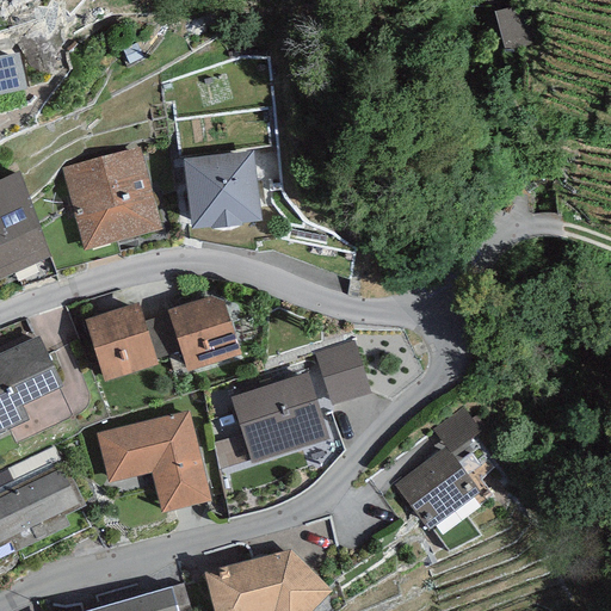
[(523,5),(495,12),(505,47),(511,45),(512,49),(532,44),(523,5)]
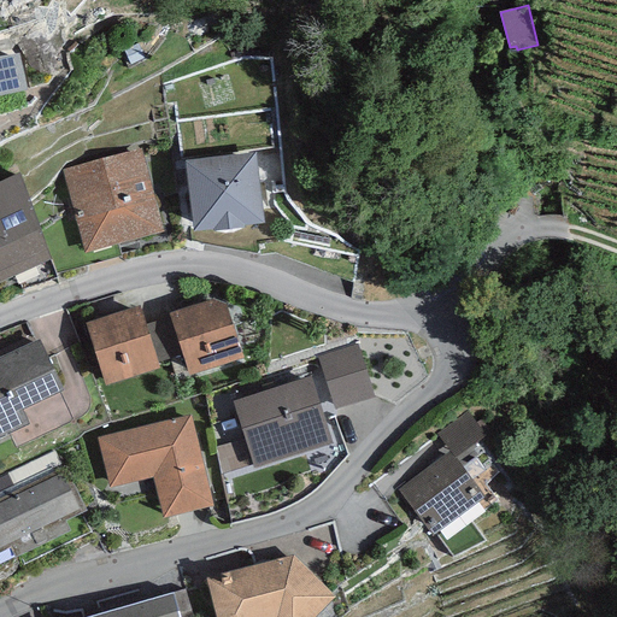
[(0,56),(0,95),(28,90),(19,53),(0,56)]
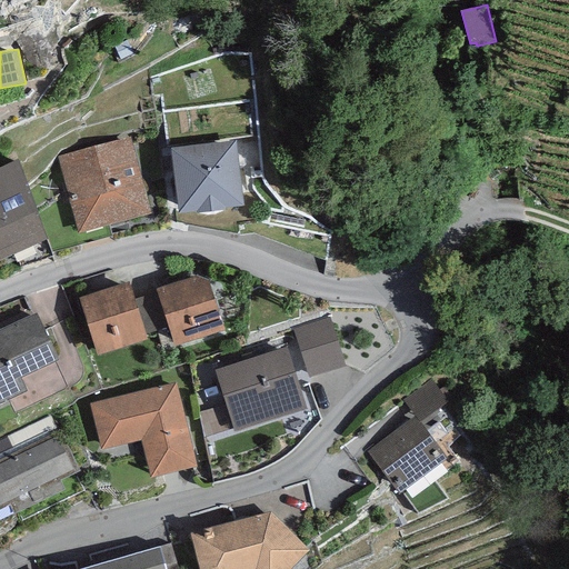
[(130,137),(57,156),(78,233),(151,215),(130,137)]
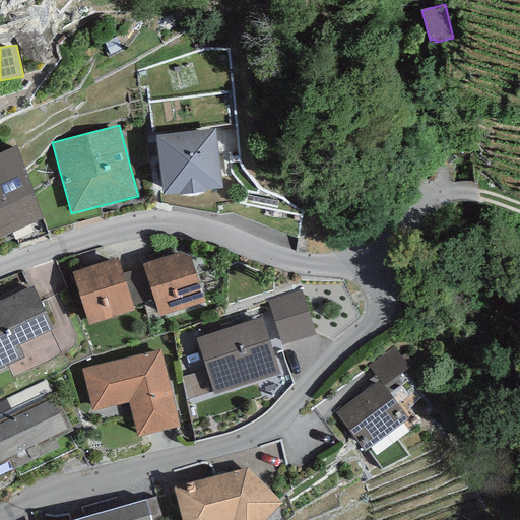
[(214,129),(155,136),(163,196),(221,189),(214,129)]
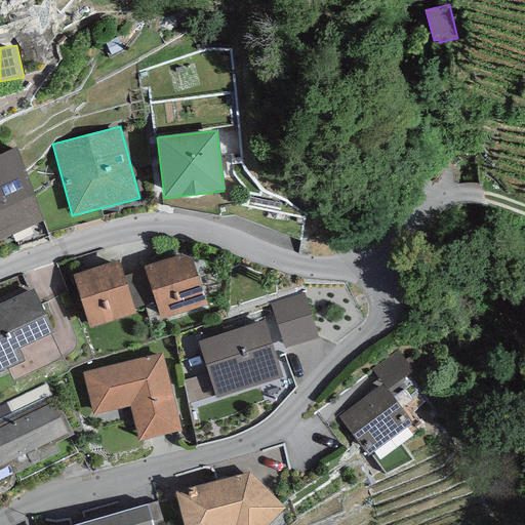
[(15,149),(0,155),(0,240),(46,220),(15,149)]
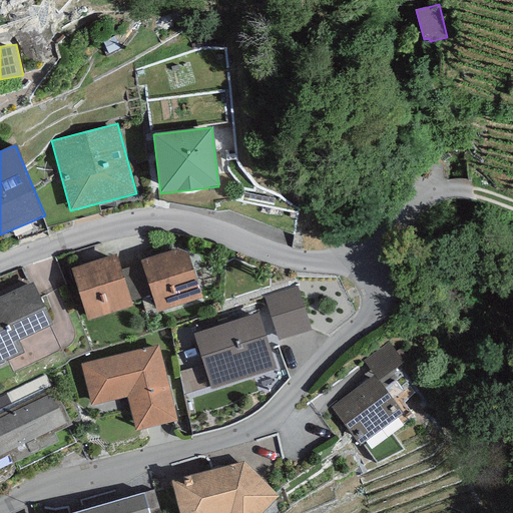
[(176,248),(141,261),(142,264),(152,295),(157,313),(201,298),(187,253),(176,248)]
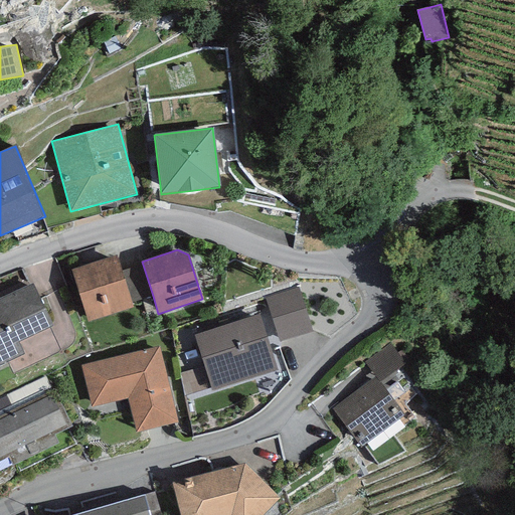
[(117,254),(71,269),(88,322),(133,307),(132,303),(122,271),(117,254)]
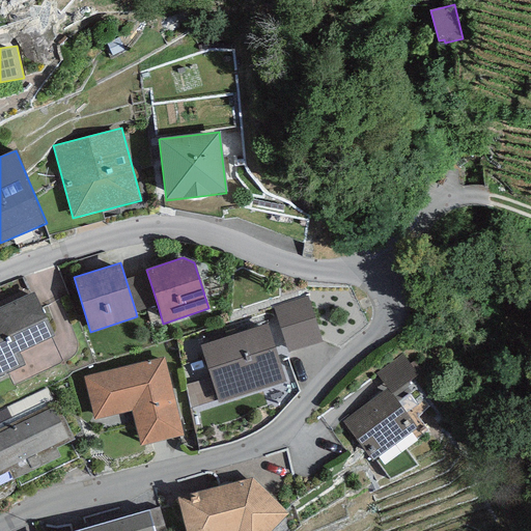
[(147,273),(126,279),(136,312),(158,305),(147,273)]
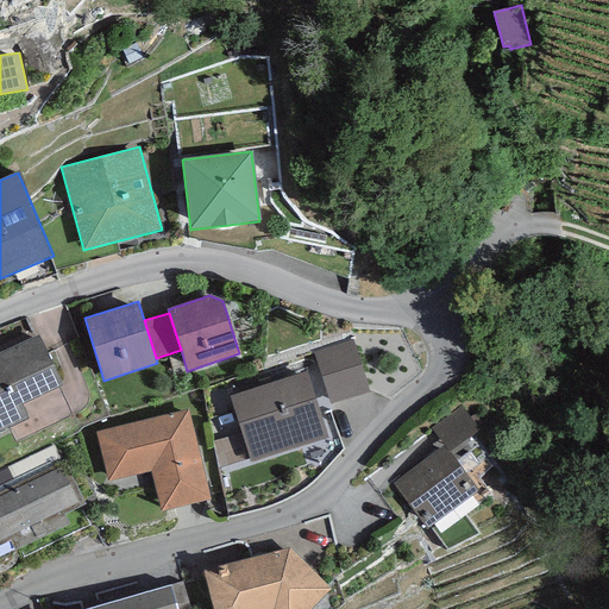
[(36,334),(0,351),(0,431),(27,418),(22,405),(61,385),(36,334)]
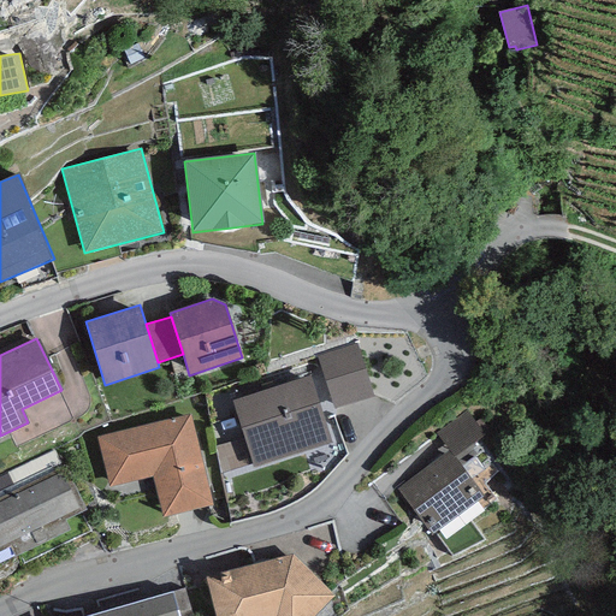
[(359,349),(318,362),(333,409),(374,396),(359,349)]
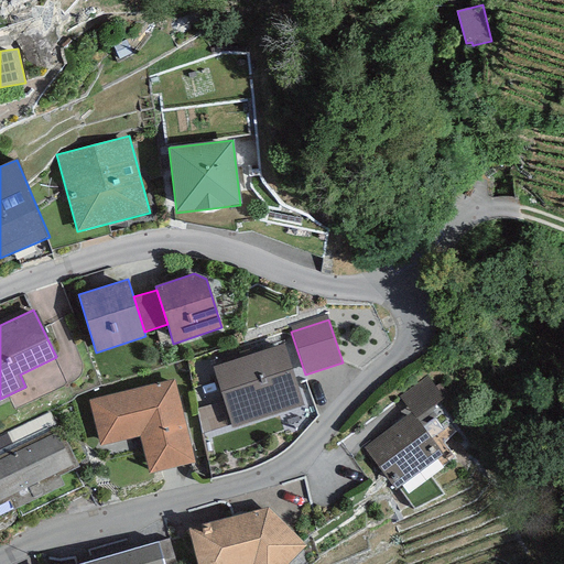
[(283,343),(213,366),(232,429),(303,407),(283,343)]
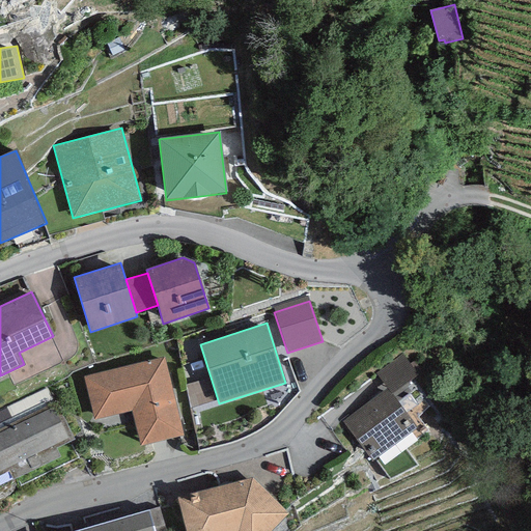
[(387,388),(392,394),(418,374),(402,355),(376,373),(387,388)]
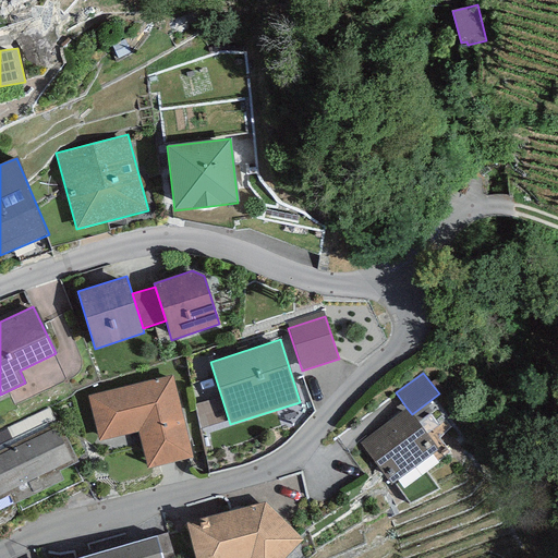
[(173,375),(87,396),(98,441),(138,432),(147,469),(193,458),(173,375)]
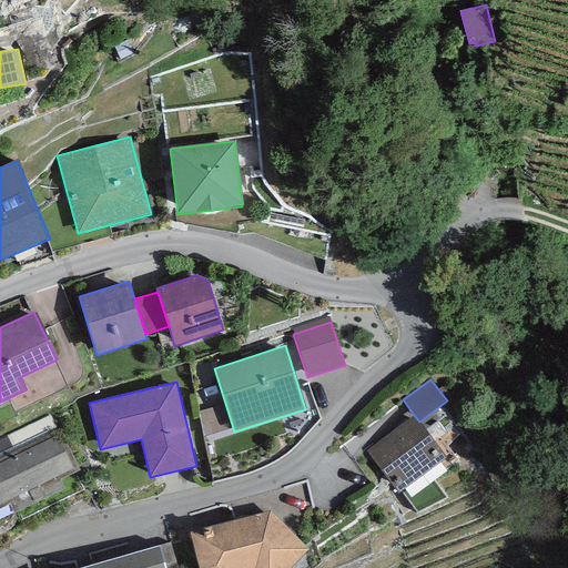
[(414,415),(366,450),(398,493),(446,457),(419,422),(414,415)]
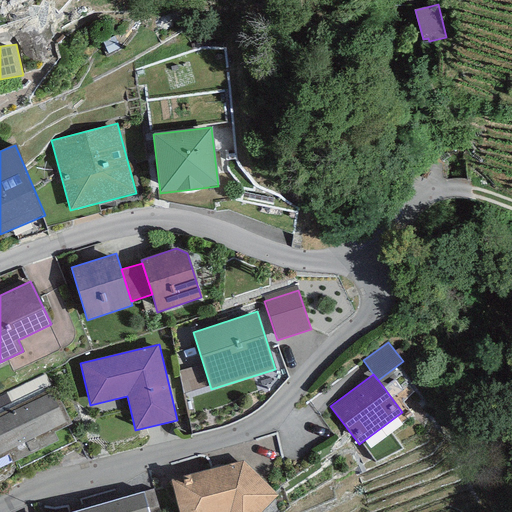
[(71,424),(54,387),(0,413),(0,458),(8,454),(12,463),(58,440),(54,432),(71,424)]
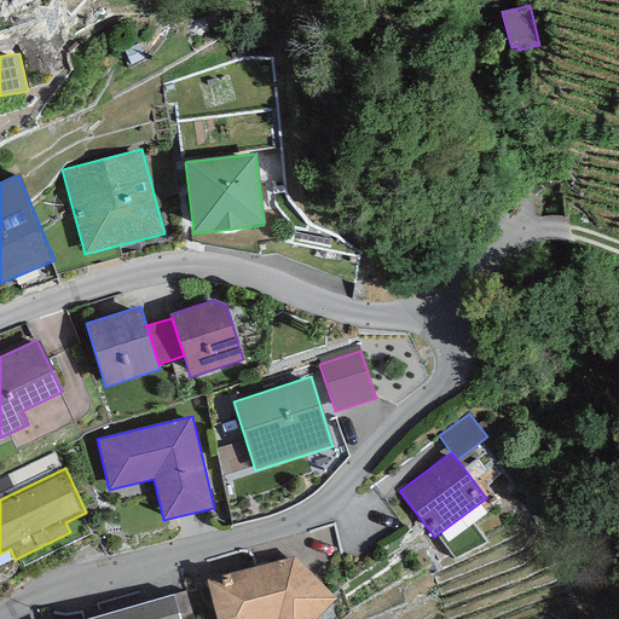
[(295,556),(206,579),(215,618),(316,618),(336,599),(295,556)]
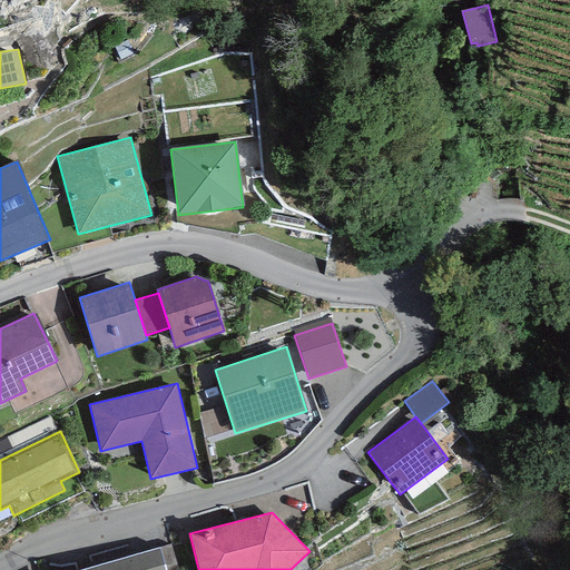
[(177,569),(172,543),(80,569),(177,569)]
